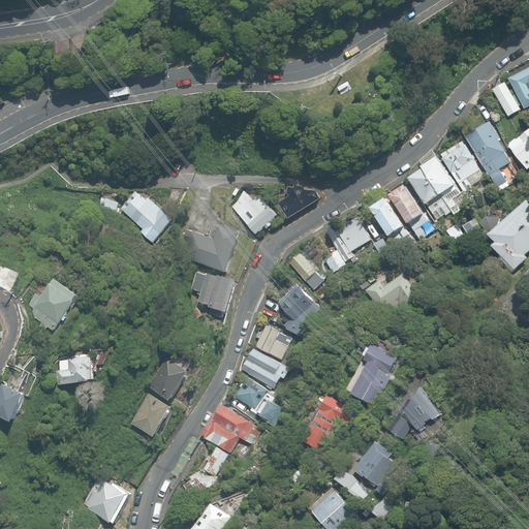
[(528,107),(528,69),(510,79),(526,110),(528,107)]
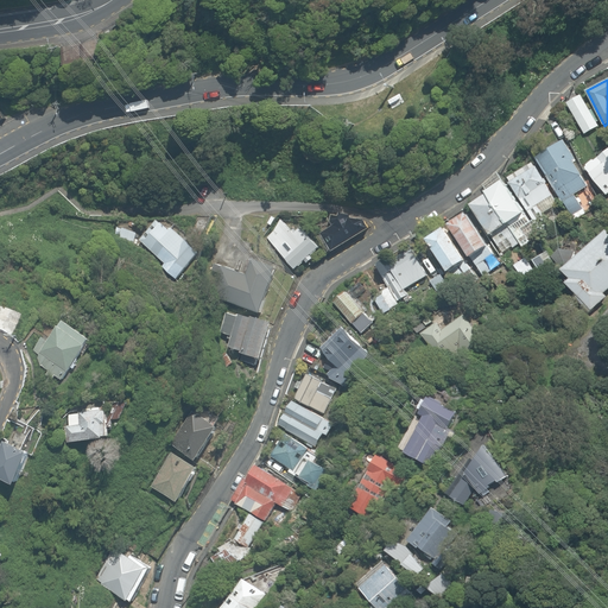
[(568,105),(578,122),(593,114),(582,96),(568,105)]
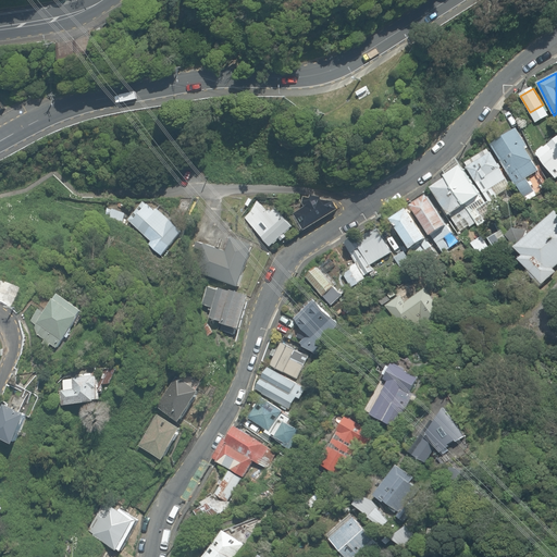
[(517,185),(528,201),(537,195),(527,178),(539,171),(533,161),(534,161),(525,148),(529,146),(517,128),(492,145),(510,175),(510,176),(516,185),(517,185)]
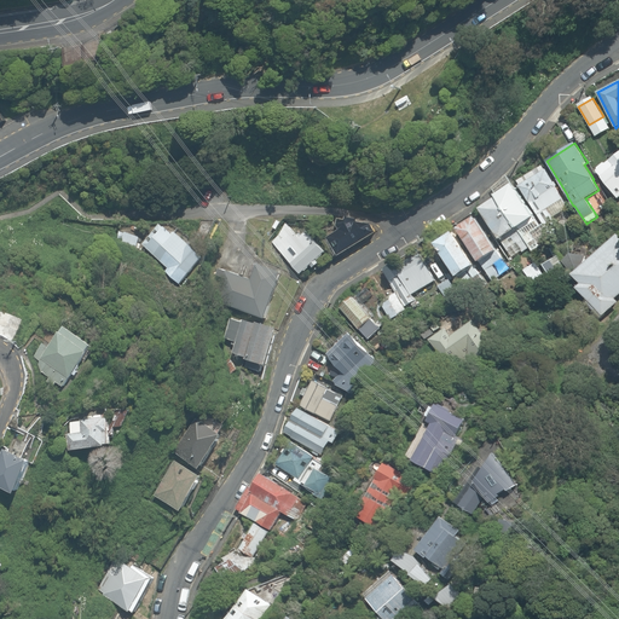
[(618,198),(618,152),(595,171),(617,201),(618,198)]
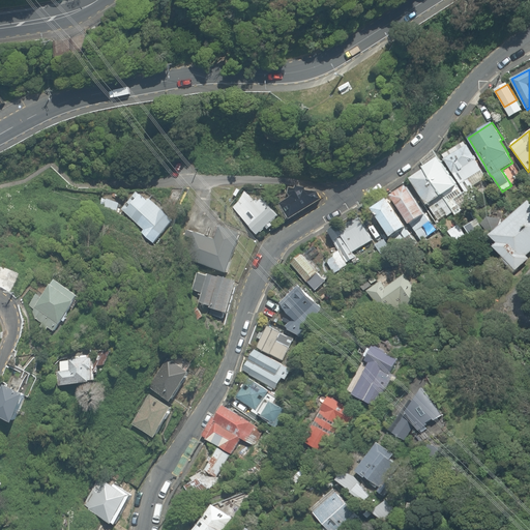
[(444,158),(473,207),(479,203),(472,190),(474,188),(473,186),(487,179),(467,145),(444,158)]
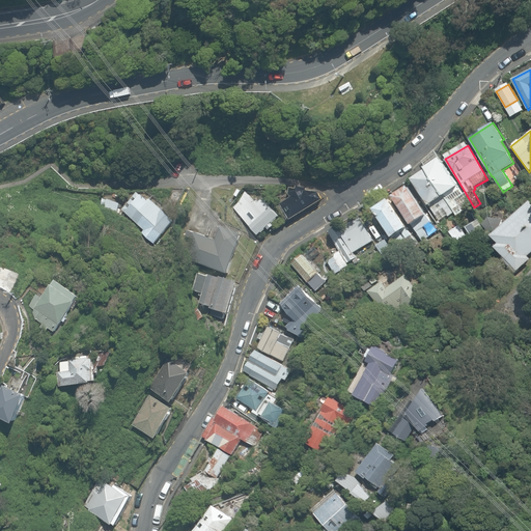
[(425,167),(426,169),(455,213),(462,208),(459,206),(467,201),(463,195),(464,194),(435,150),(422,161),(425,167)]
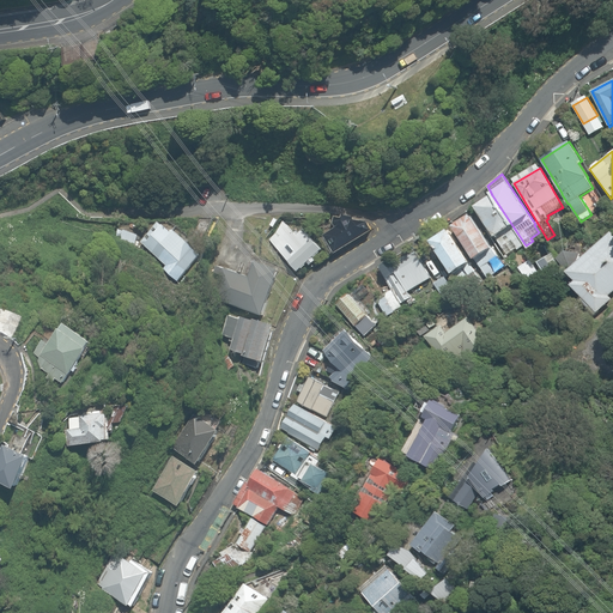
[(526,246),(492,195),(477,207),(497,237),(507,253),(516,247),(519,250),(526,246)]
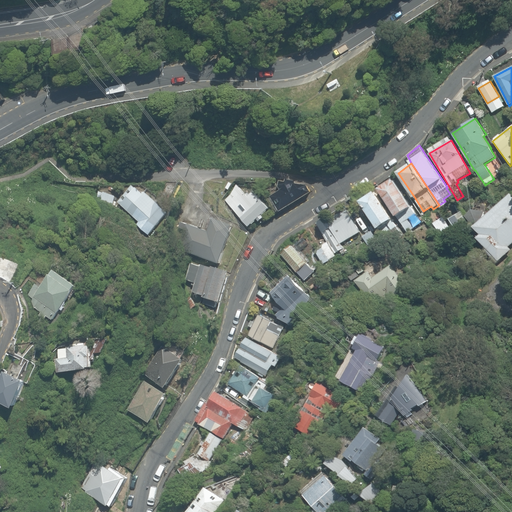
[(378,190),(408,236),(413,233),(412,230),(414,229),(408,220),(416,215),(393,178),(379,187),(380,189),(378,190)]
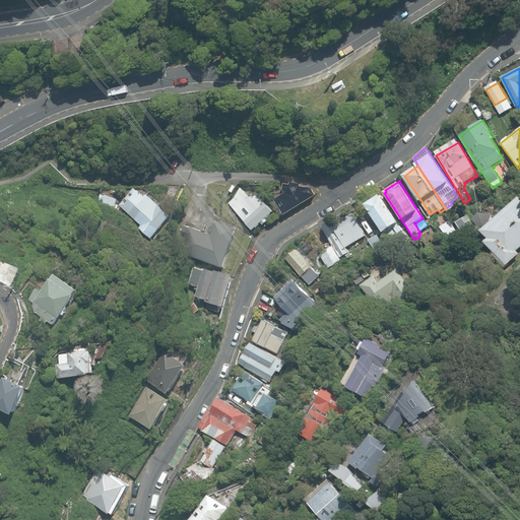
[(275,199),(284,216),(317,197),(312,189),(283,184),(283,190),(284,194),(275,199)]
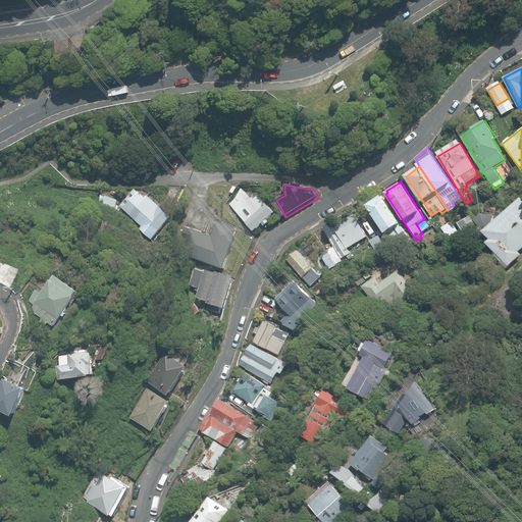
[(229,204),(254,231),(263,224),(265,226),(269,222),(267,220),(275,213),(259,195),(253,201),(242,189),(236,198),(229,204)]
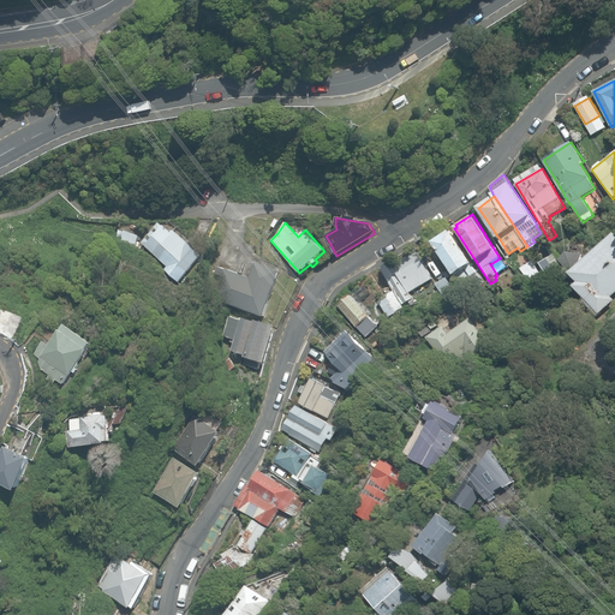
[(151,260),(179,285),(204,256),(174,227),(168,233),(159,225),(142,244),(154,256),(151,260)]
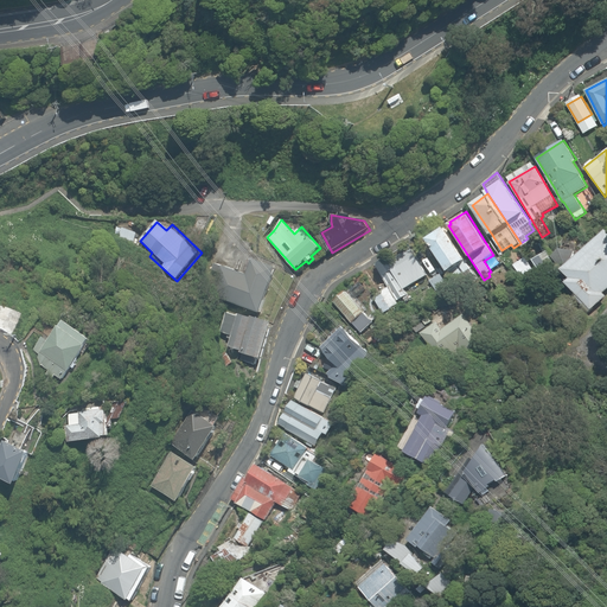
[(119,238),(133,244),(138,231),(122,227),(119,238)]
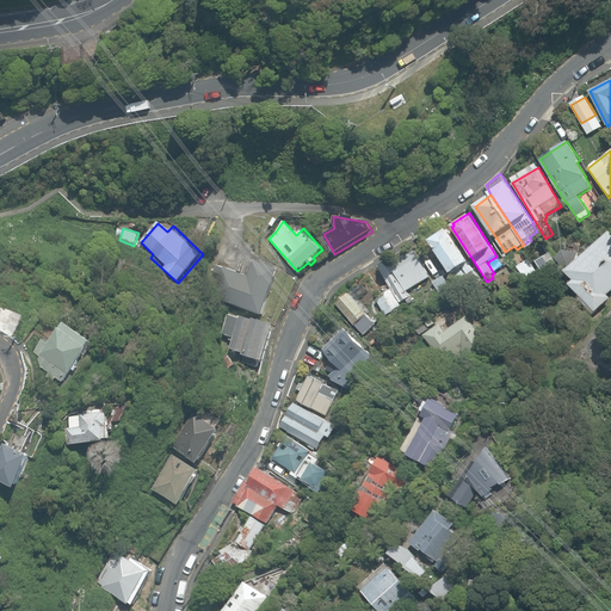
[(430,241),(466,292),(471,289),(464,278),(474,272),(446,230),(430,241)]
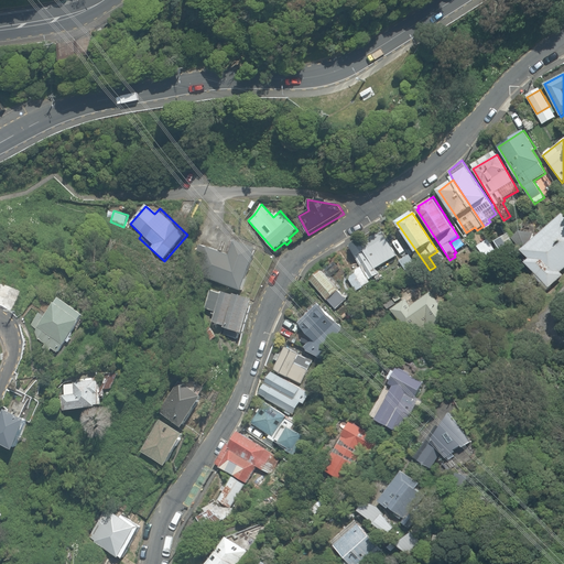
[(549,288),(563,274),(561,272),(563,269),(563,216),(524,251),(531,259),(527,263),(549,288)]
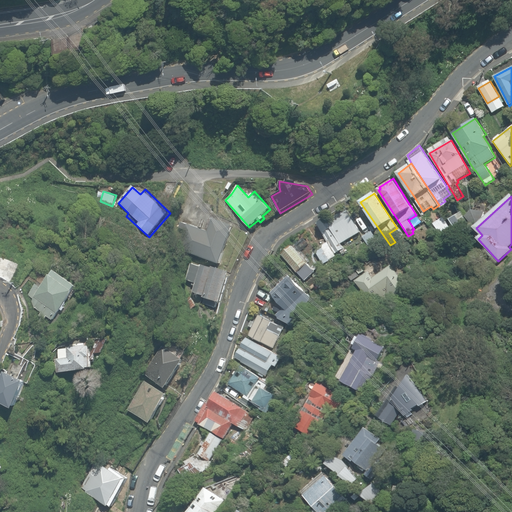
[(340,252),(342,256),(347,253),(341,244),(361,232),(347,210),(331,220),(329,216),(316,224),(328,242),(321,245),(324,248),(317,251),(324,264),(337,257),(336,254),(340,252)]
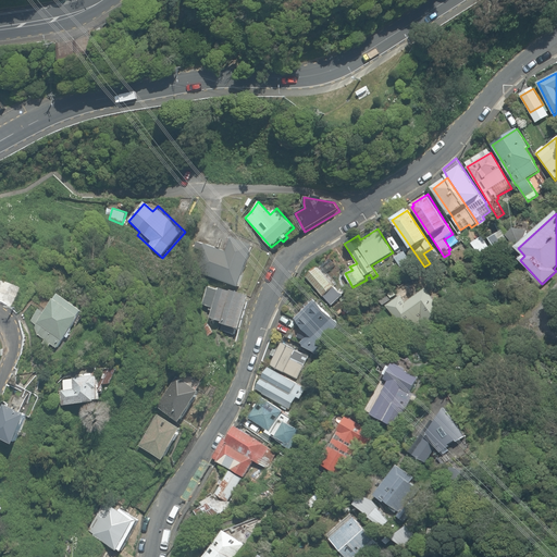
[(517,244),(519,246),(528,238),(525,236),(528,233),(515,229),(506,235),(515,245),(517,244)]
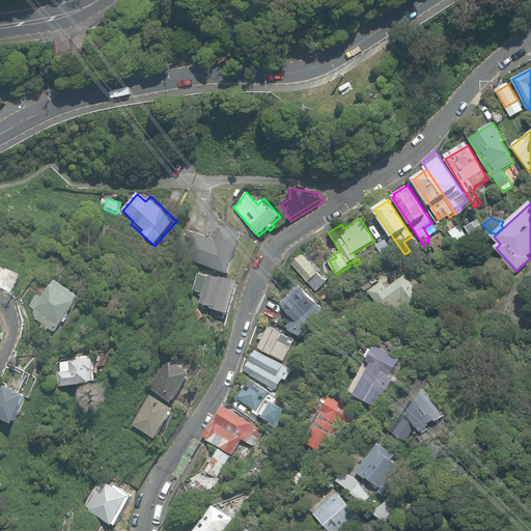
[(467,228),(476,243),(487,235),(480,224),(476,227),(474,223),(467,228)]
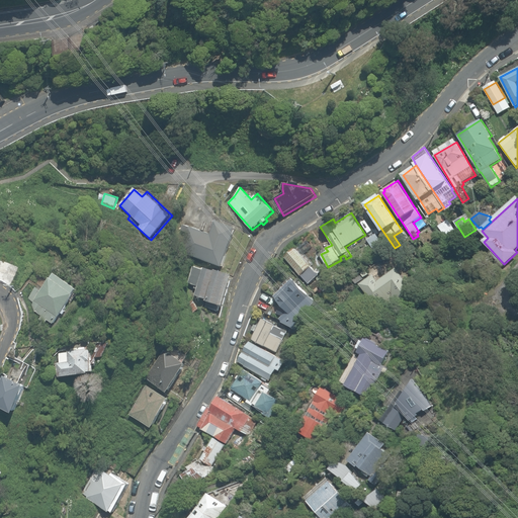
[(181,252),(225,267),(238,229),(217,221),(211,235),(183,225),(181,231),(187,233),(181,252)]
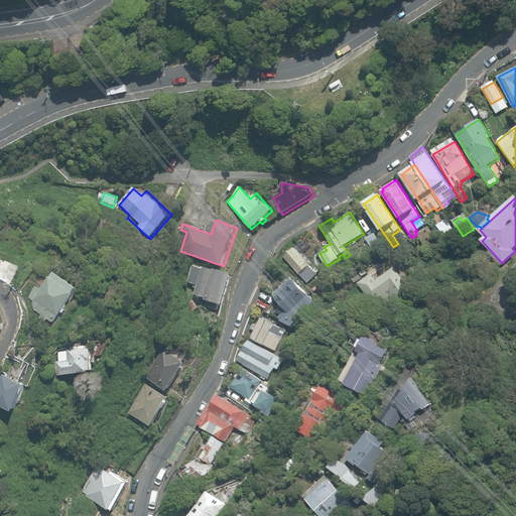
[(454,230),(448,221),(439,226),(444,235),(454,230)]
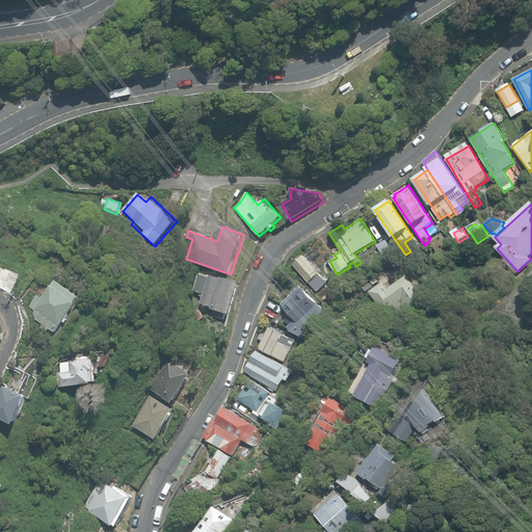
[(377,248),(382,256),(392,250),(387,243),(377,248)]
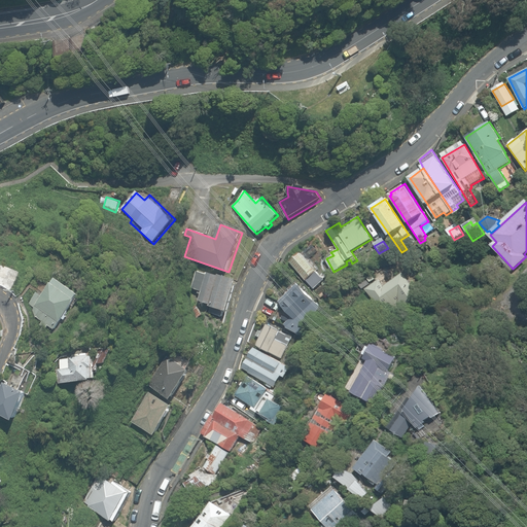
[(304,279),(315,291),(321,285),(321,284),(324,281),(301,254),(289,264),(300,275),(297,277),(302,281),(304,279)]
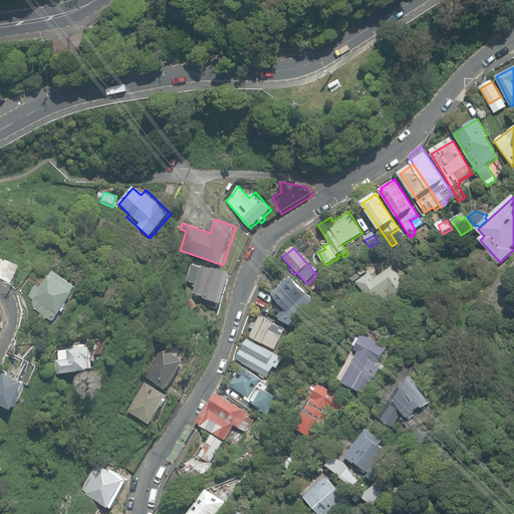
[(206,299),(223,304),(233,273),(215,267),(214,270),(203,266),(203,268),(192,265),(187,281),(197,284),(194,294),(206,297),(206,299)]
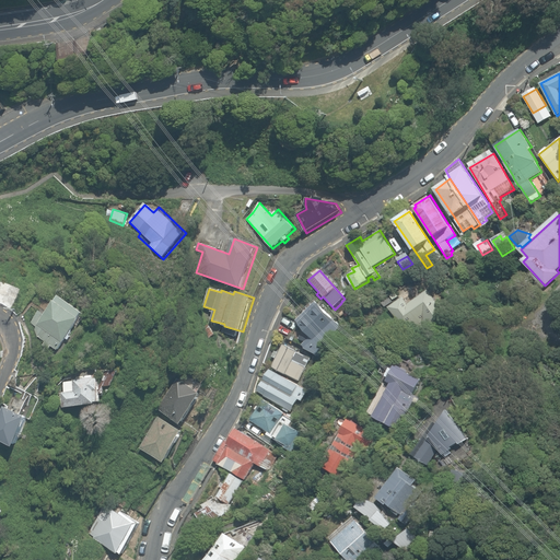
[(422,327),(424,330),(446,315),(429,290),(408,304),(404,298),(389,307),(405,329),(413,323),(419,329),(422,327)]
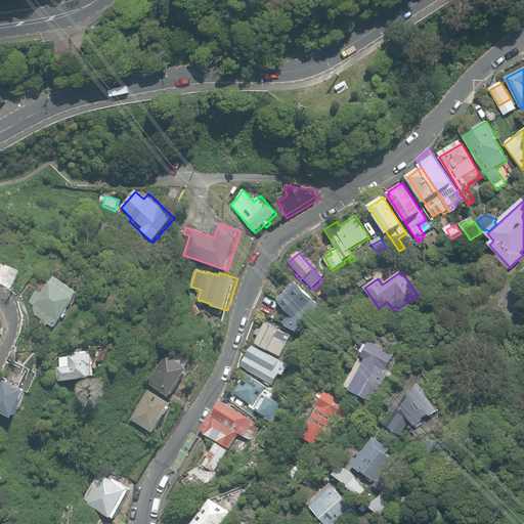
[(48,322),(54,328),(78,290),(55,275),(43,295),(37,291),(29,303),(34,307),(33,308),(35,315),(37,316),(42,320),(41,322),(46,325),(48,322)]
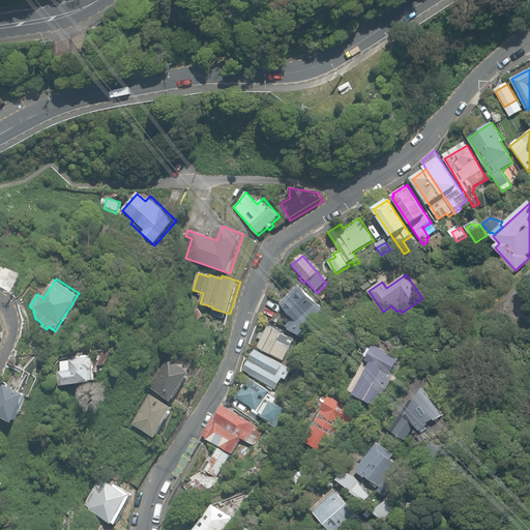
[(303,336),(322,312),(299,286),(280,303),(283,306),(275,323),(303,336)]
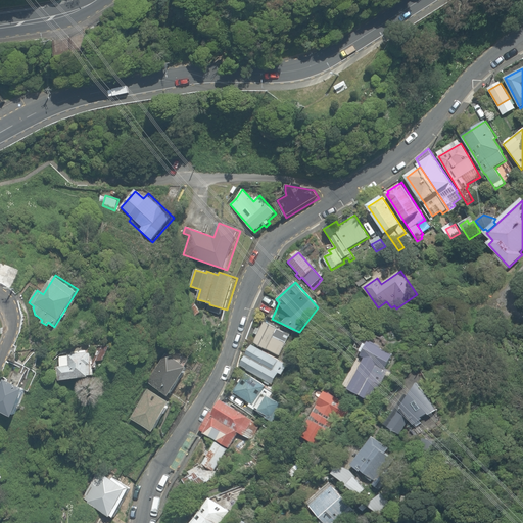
[(189,306),(195,316),(200,312),(195,303),(189,306)]
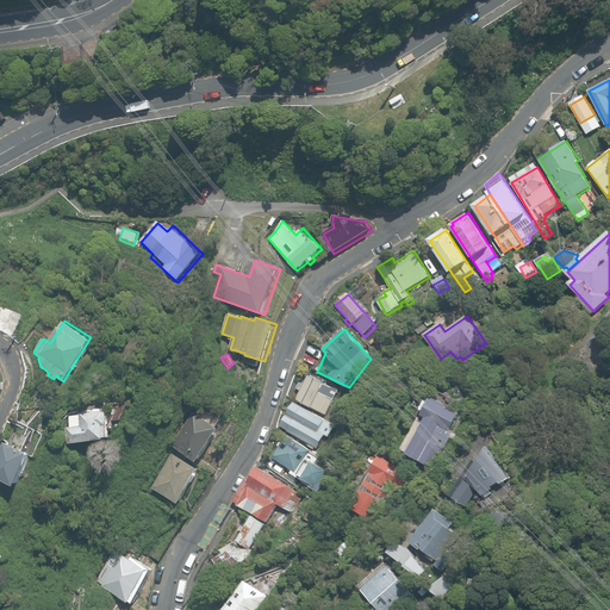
[(297,399),(327,415),(338,391),(309,377),(305,385),(300,383),(297,388),(302,390),(297,399)]
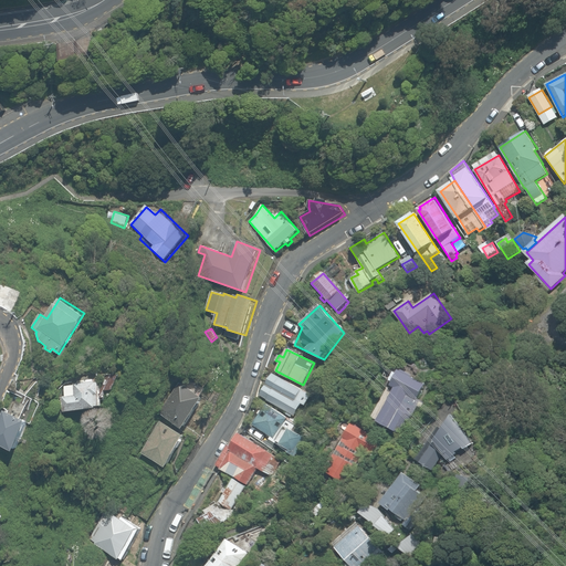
[(377,421),(402,435),(418,406),(421,408),(425,402),(418,399),(426,384),(399,369),(397,373),(395,371),(390,380),(392,381),(390,385),(395,387),(377,421)]
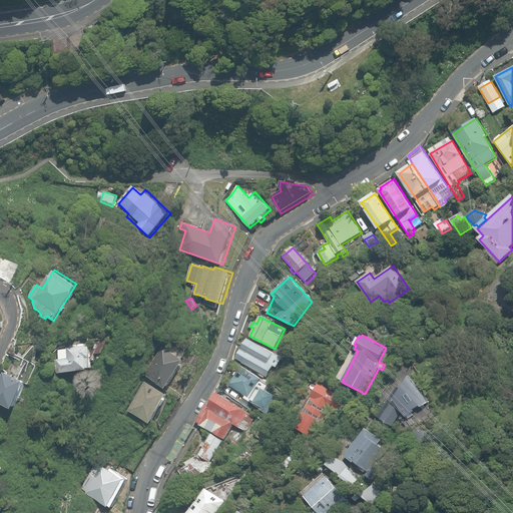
[(235,358),(268,376),(271,371),(275,373),(283,358),(246,338),(235,358)]
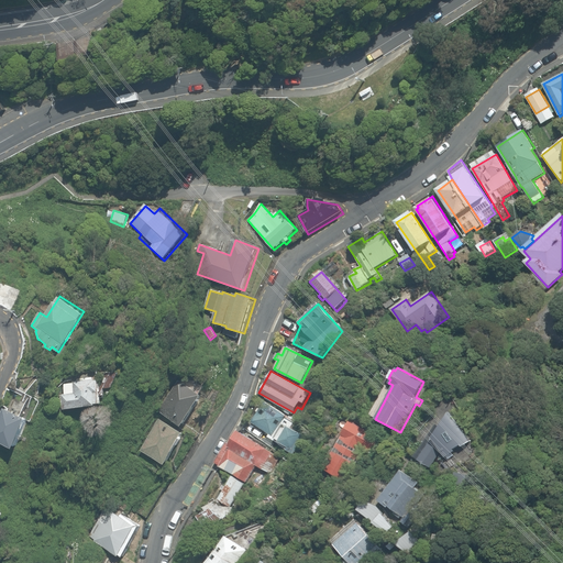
[(159,412),(185,427),(203,396),(201,394),(205,388),(187,377),(183,384),(177,381),(159,412)]
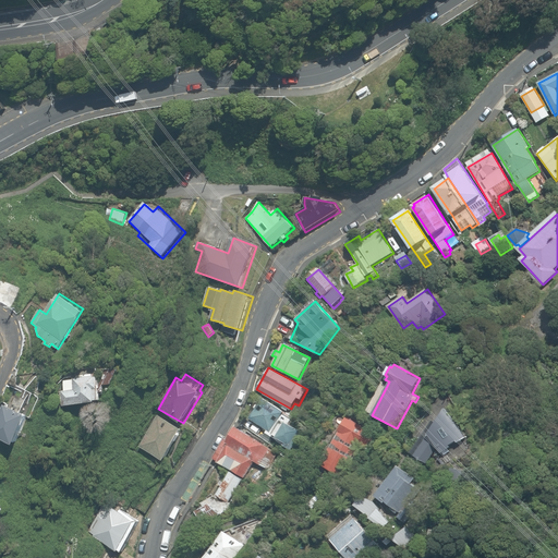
[(61,380),(64,407),(101,402),(99,376),(61,380)]
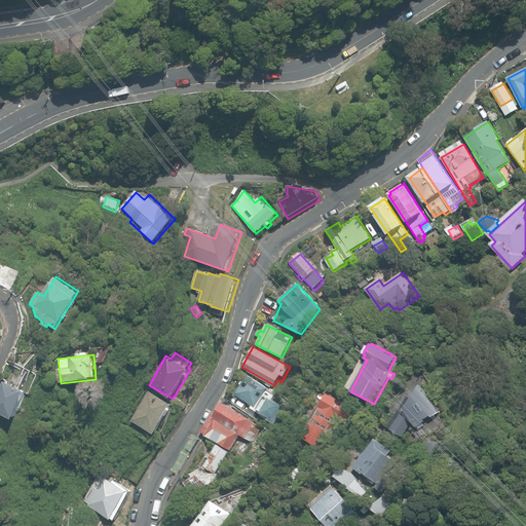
[(283,399),(248,376),(243,382),(241,381),(239,384),(241,385),(235,395),(252,406),(250,408),(268,420),(269,417),(276,422),(287,407),(280,403),(283,399)]
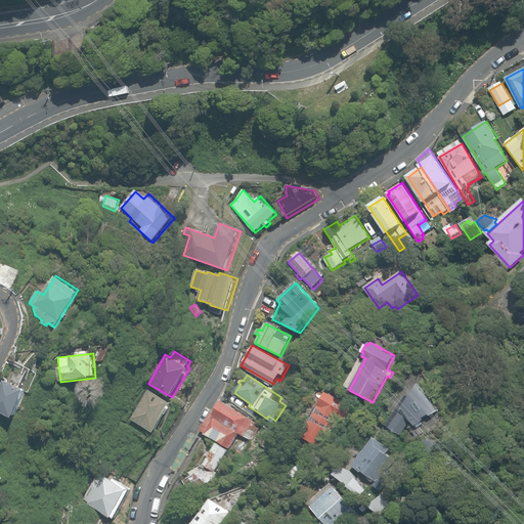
[(0,390),(0,411),(16,419),(29,390),(4,380),(0,390)]
